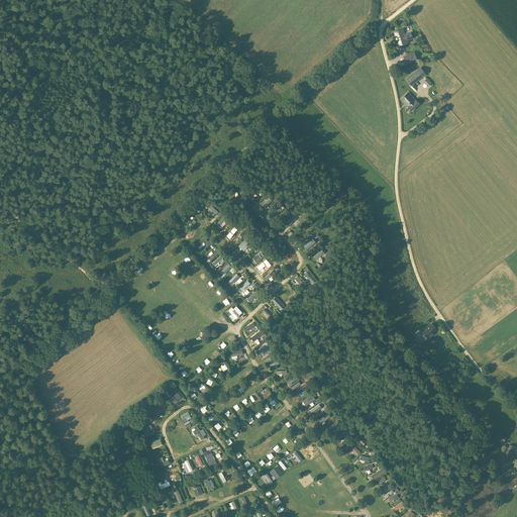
[(412,38),(410,32),(405,34),(403,29),(394,32),(399,45),(407,42),(406,40),(412,38)]
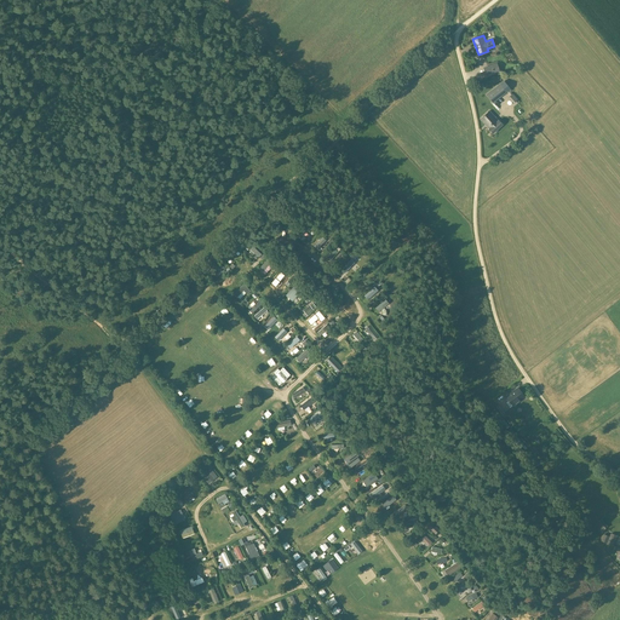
[(493,69),(486,72),(488,76),(500,73),(497,64),(492,65),(493,69)]
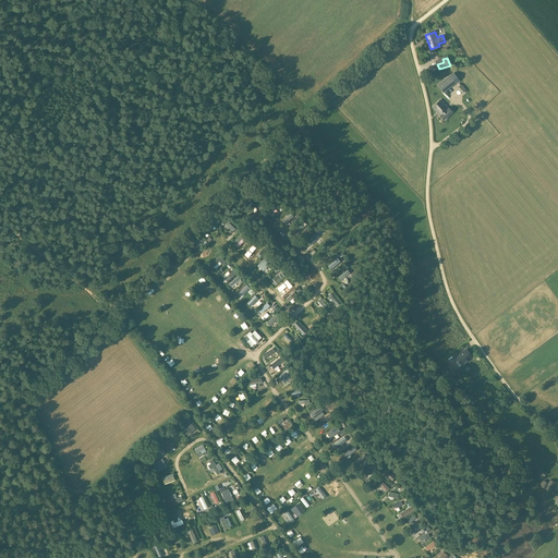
[(438,85),(444,93),(457,83),(450,75),(438,85)]
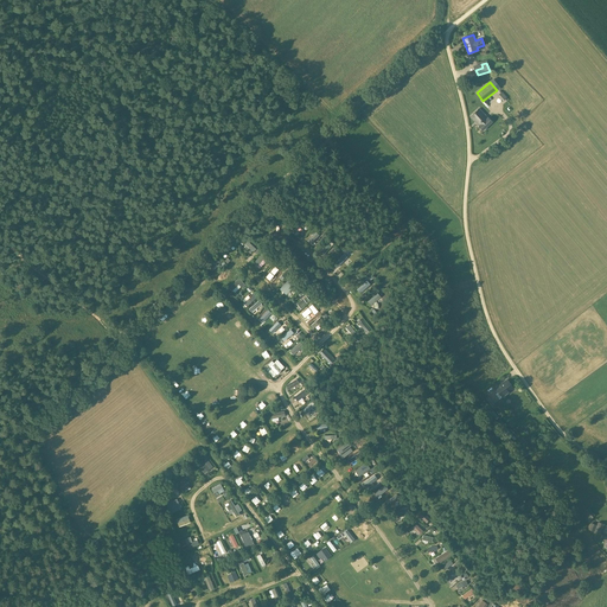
[(487,119),(479,109),(471,116),(480,126),(479,127),(483,131),(492,122),(489,119),(487,119)]
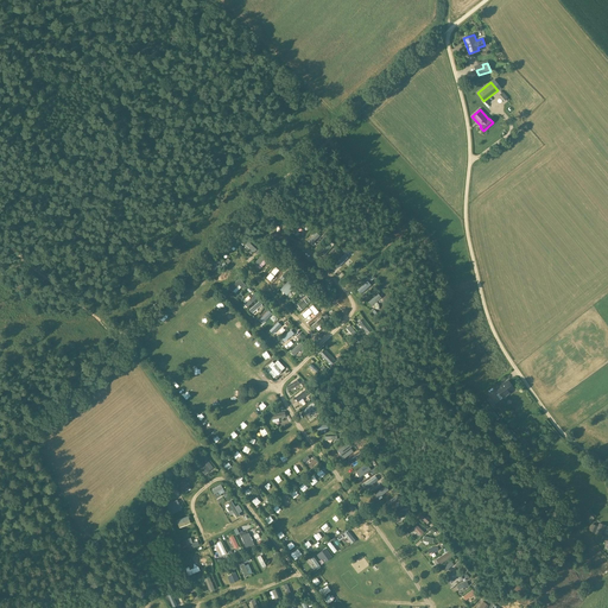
[(297,235),(303,222),(296,220),(290,232),(297,235)]
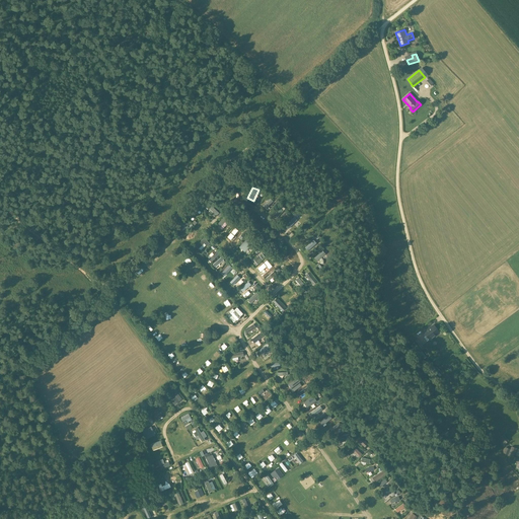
[(271,198),(263,206),(266,209),(274,201),(271,198)]
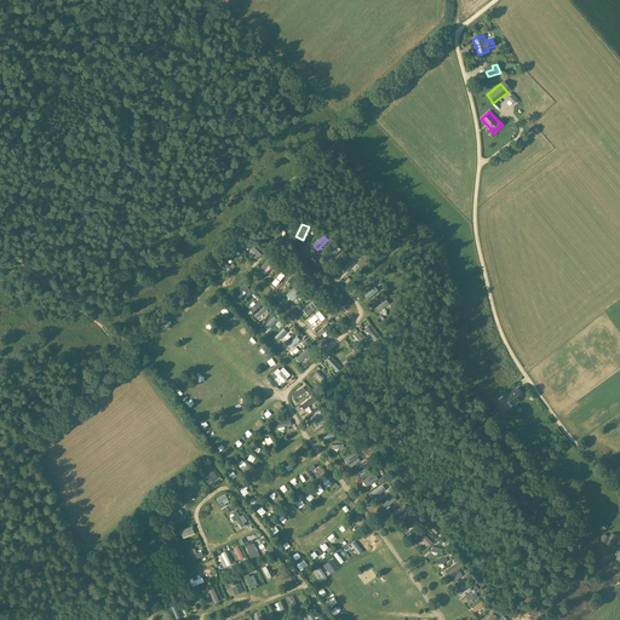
[(259,257),(262,254),(253,246),(250,250),(259,257)]
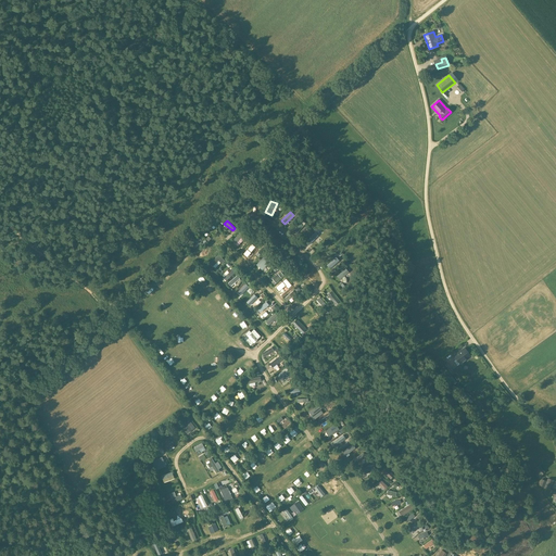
[(231,241),(236,244),(243,237),(239,232),(231,241)]
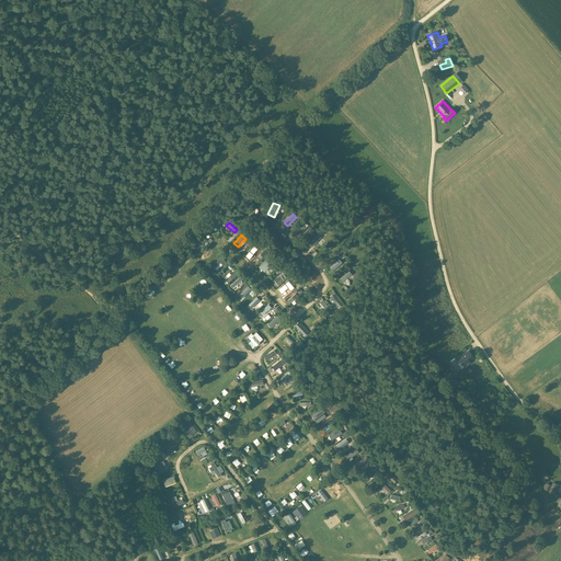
[(318,235),(305,247),(308,251),(322,238),(318,235)]
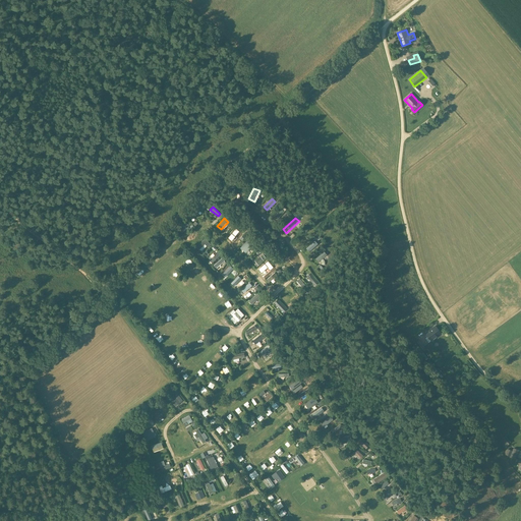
[(179,229),(182,232),(189,227),(186,223),(179,229)]
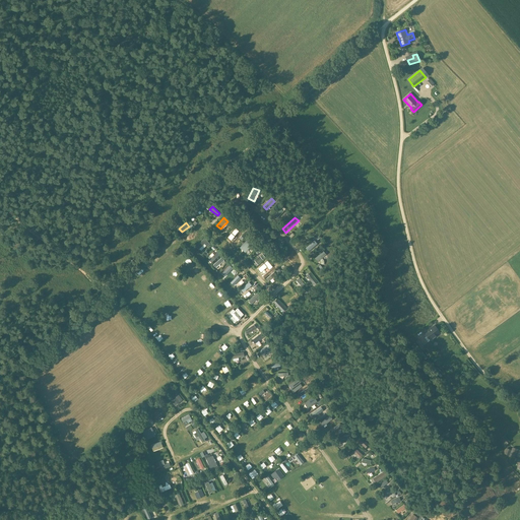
[(190,240),(197,232),(193,229),(186,236),(190,240)]
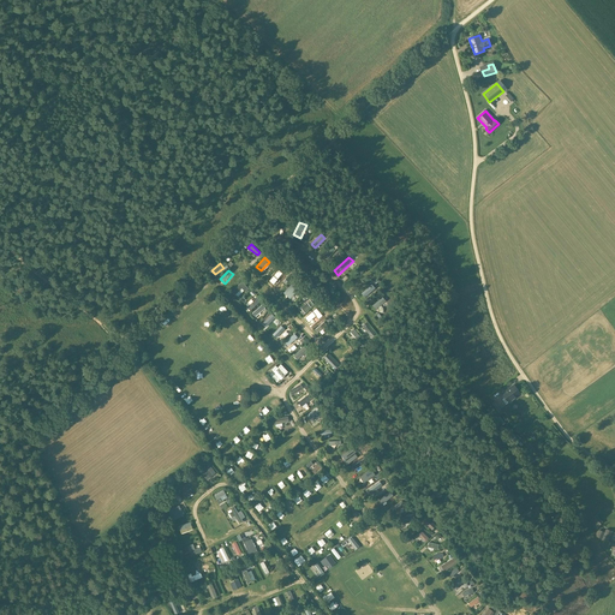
[(242,288),(246,292),(249,288),(242,281),(232,292),(236,294),(242,288)]
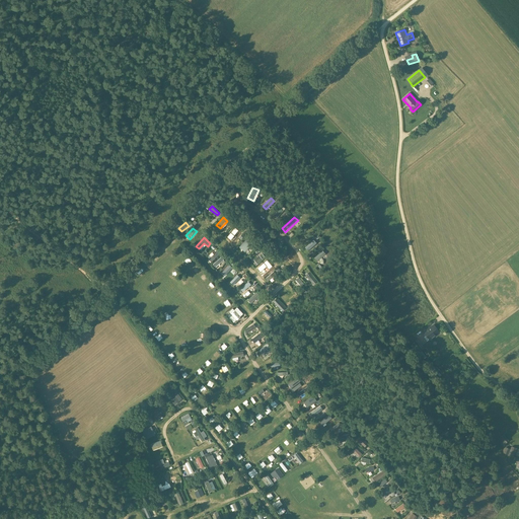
[(247,239),(239,246),(244,251),(252,244),(247,239)]
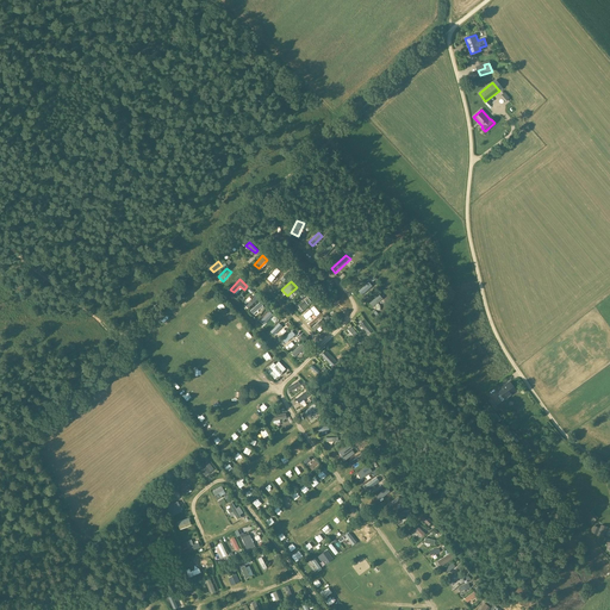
[(362,294),(373,285),(369,281),(359,291),(362,294)]
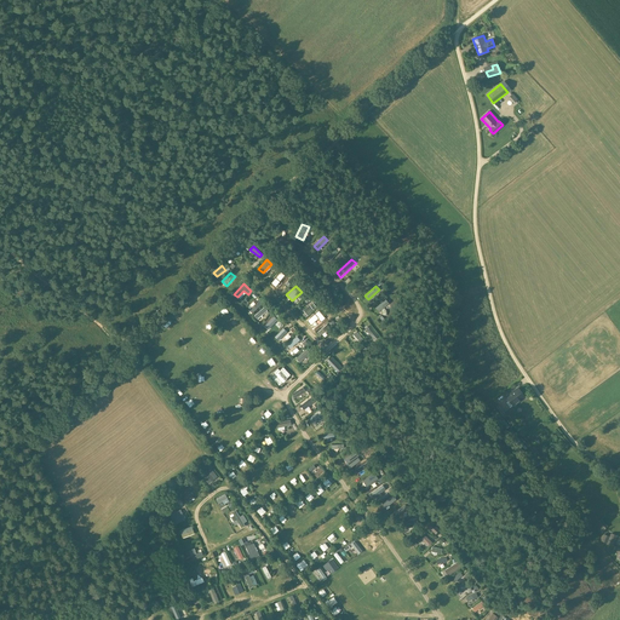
[(375,306),(380,314),(392,305),(388,298),(375,306)]
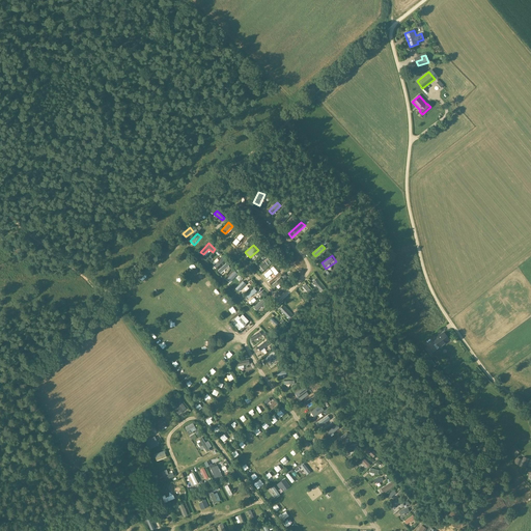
[(222,256),(214,266),(216,269),(225,259),(222,256)]
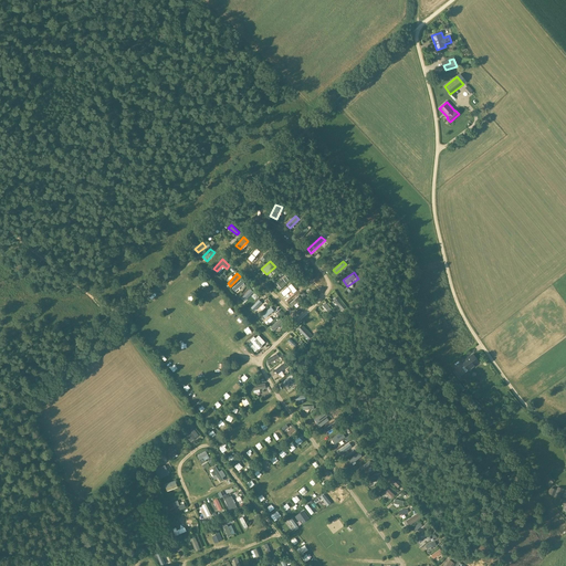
[(278,282),(281,287),(286,284),(283,279),(278,282)]
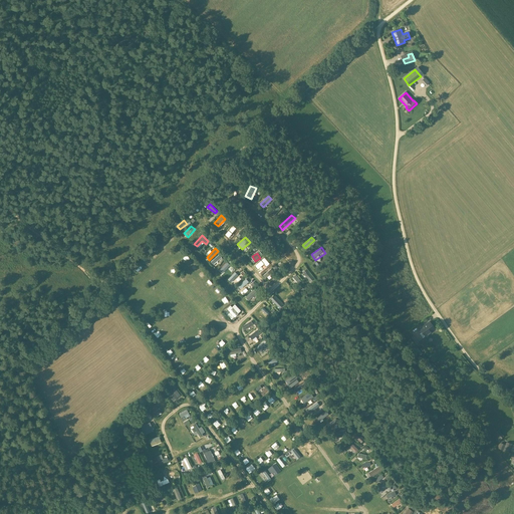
[(220,254),(211,261),(214,264),(222,257),(220,254)]
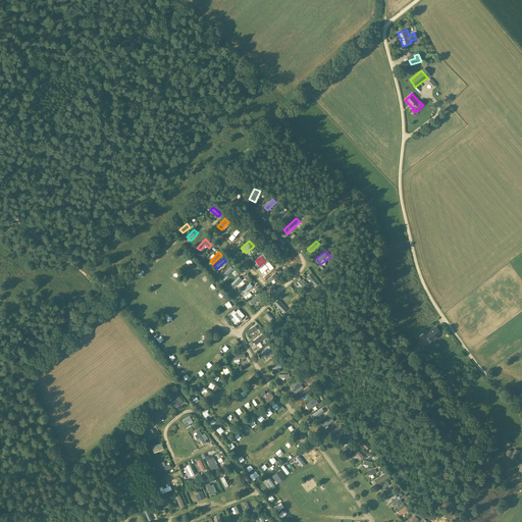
[(230,266),(222,274),(225,277),(235,269),(230,266)]
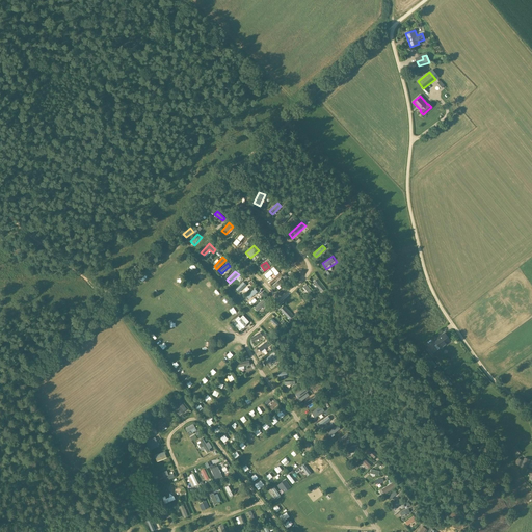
[(273,272),(266,280),(269,283),(276,275),(273,272)]
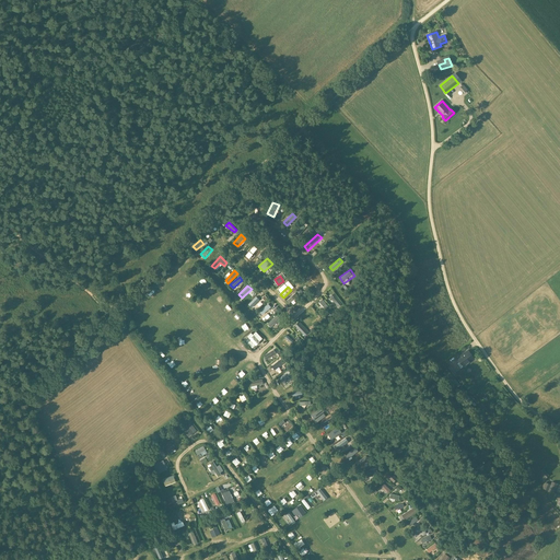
[(251,307),(259,300),(257,296),(247,303),(251,307)]
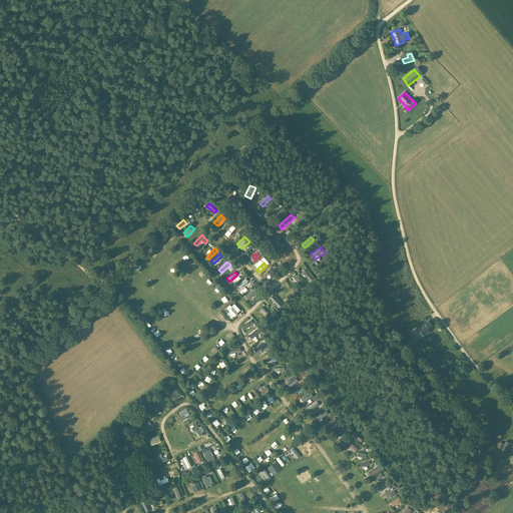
[(245,278),(237,286),(240,289),(248,281),(245,278)]
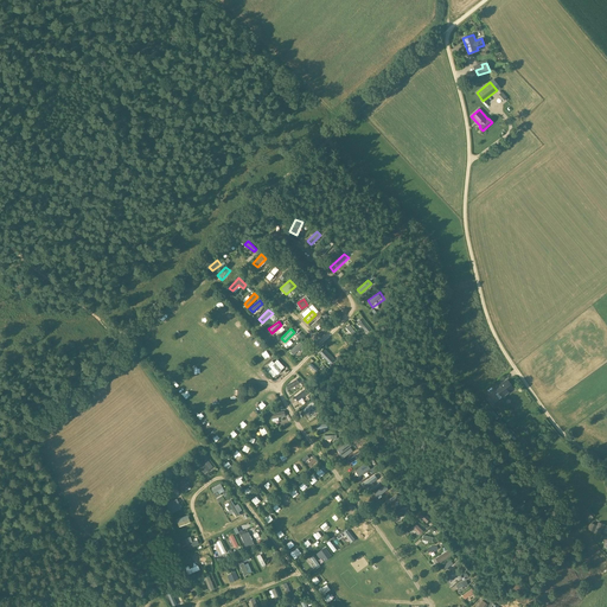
[(293,355),(304,345),(301,342),(289,350),(293,355)]
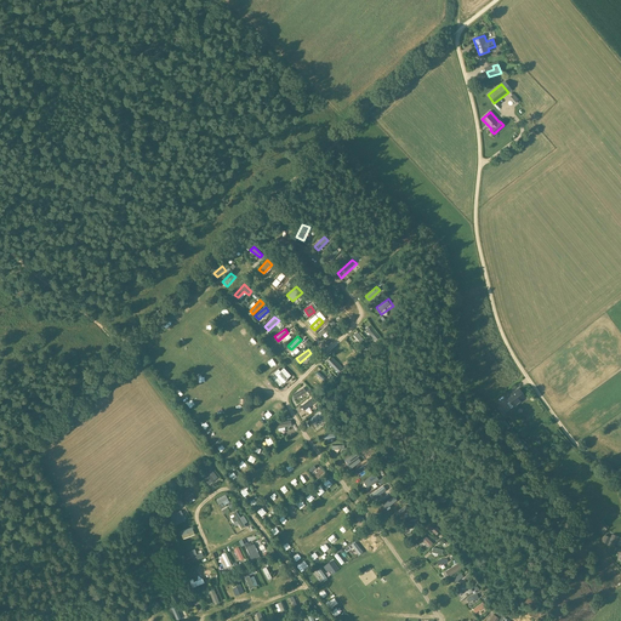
[(331,357),(326,360),(337,372),(342,368),(331,357)]
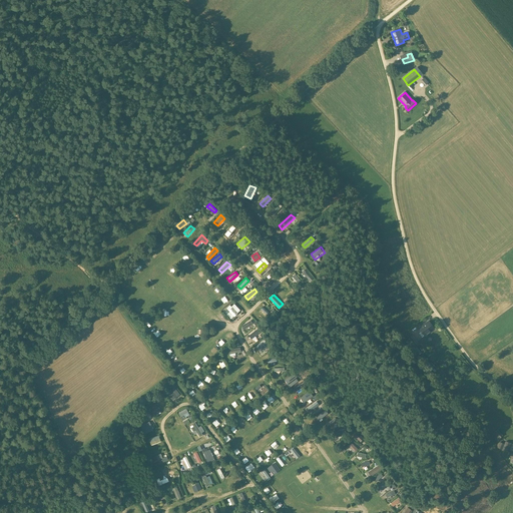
[(230,305),(226,308),(228,310),(225,312),(231,319),(241,311),(234,303),(231,306),(230,305)]
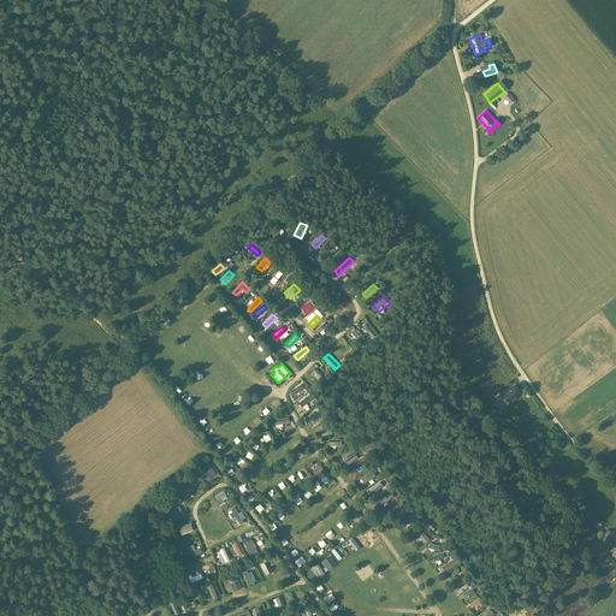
[(294,395),(303,389),(301,384),(290,391),(294,395)]
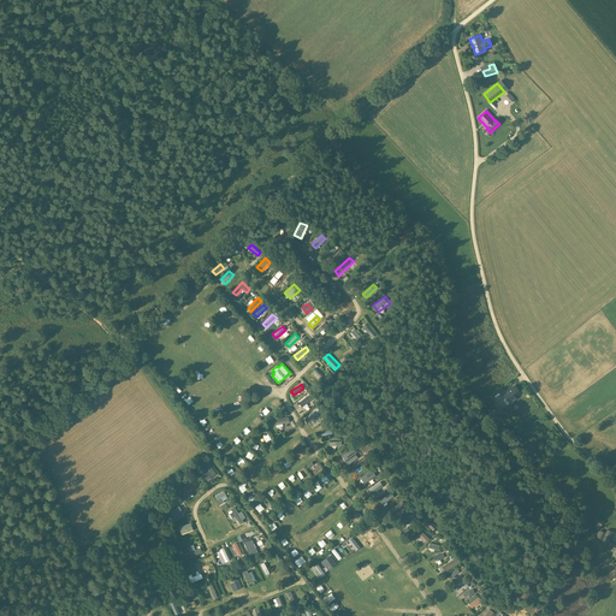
[(503,394),(510,403),(522,394),(515,385),(503,394)]
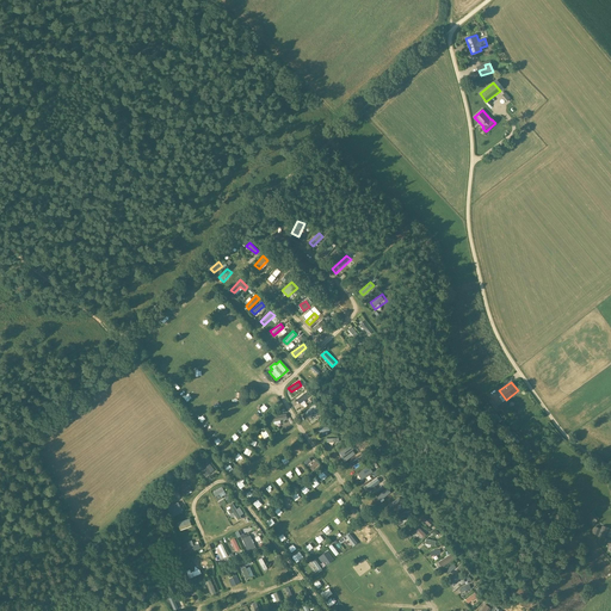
[(298,402),(310,396),(308,392),(296,397),(298,402)]
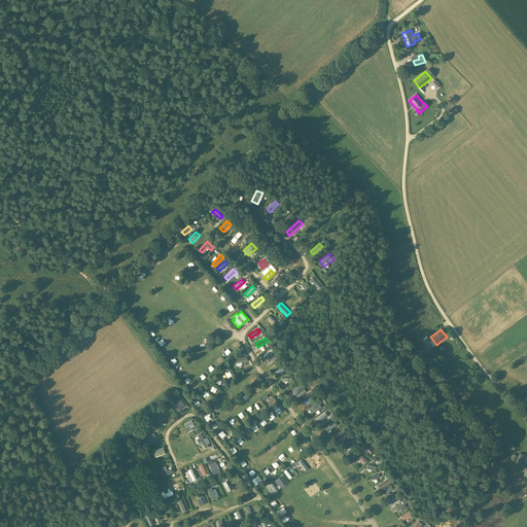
[(429,352),(430,351),(424,344),(419,348),(424,356),(426,355),(427,356),(431,353),(429,352)]
